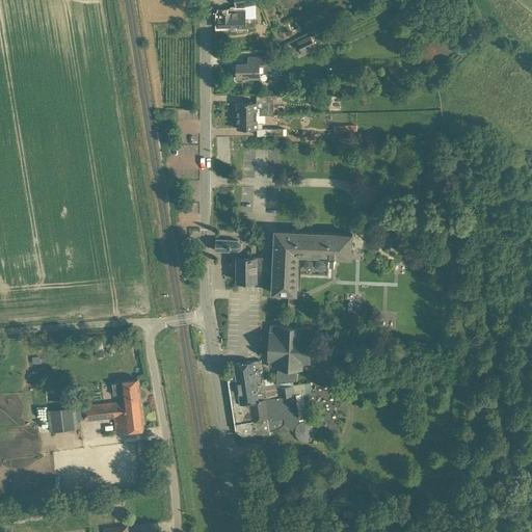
[(246,8),(243,8),(233,8),(233,10),(220,11),(220,17),(219,17),(219,26),(237,26),(237,28),(256,27),(256,19),(246,19),(246,8)]
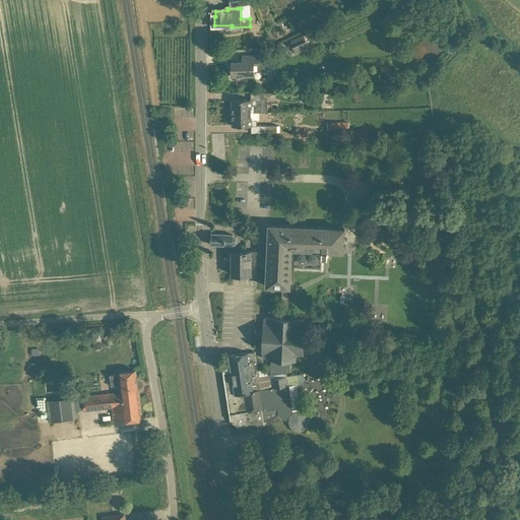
[(213,37),(217,38),(218,33),(223,34),(224,28),(215,26),(213,37)]
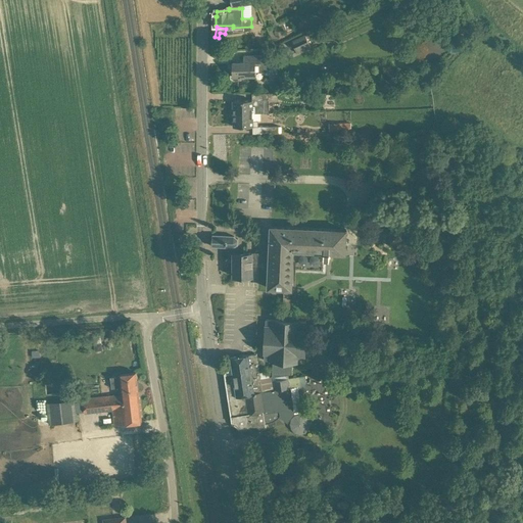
[(292,40),(298,52),(312,46),(306,33),(292,40)]
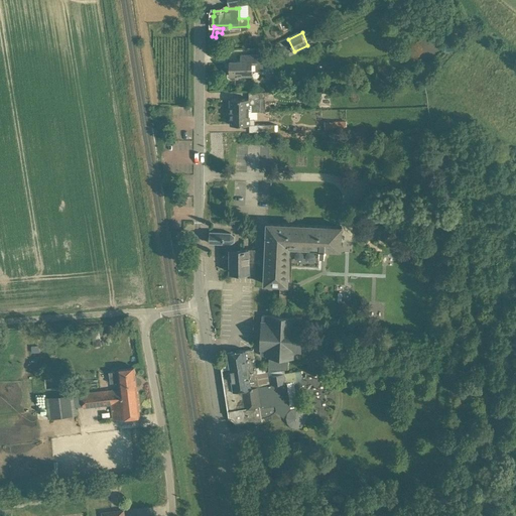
[(254,76),(253,71),(263,71),(263,53),(251,54),(241,54),(241,60),(230,60),(230,76),(254,76)]
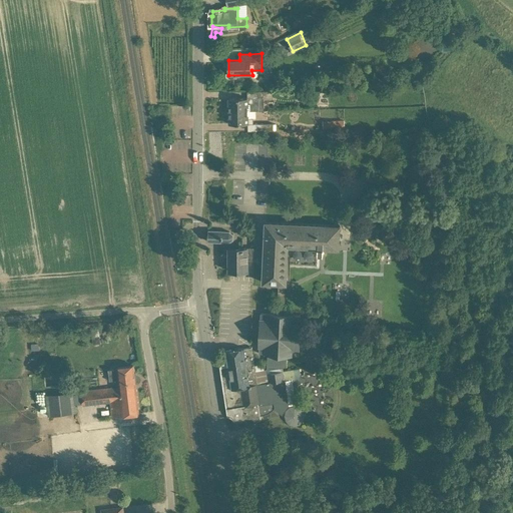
[(247,90),(247,97),(228,98),(229,110),(265,109),(264,97),(273,97),(273,90),(247,90)]
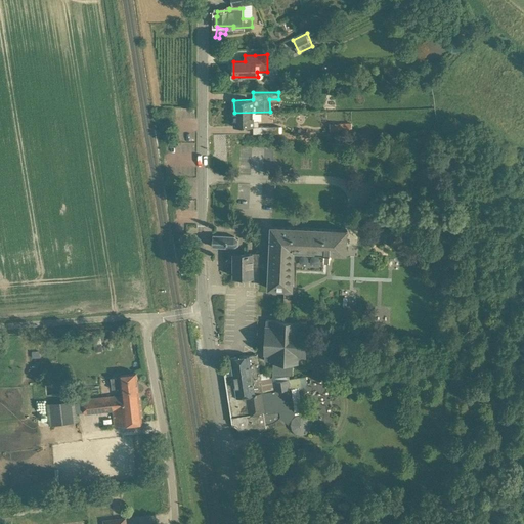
[(314,97),(316,103),(326,99),(323,93),(314,97)]
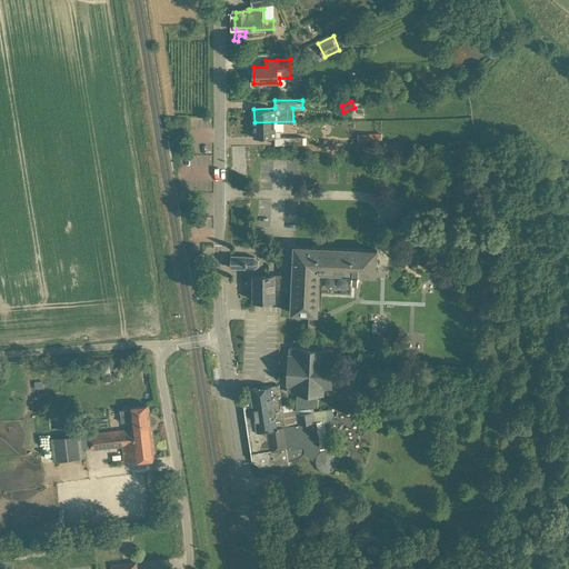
[(275,122),(288,122),(293,121),(255,122),(255,138),(276,137),(276,145),(303,143),(303,136),(281,136),(281,131),(275,131),(275,122)]
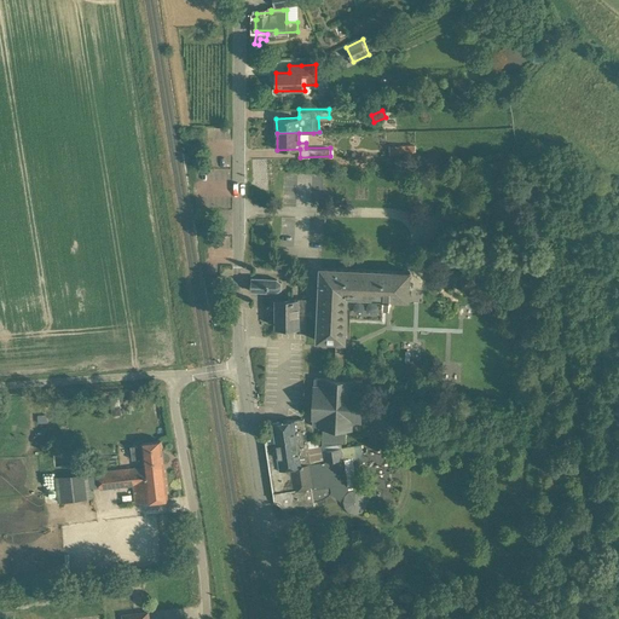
[(416,144),(389,145),(389,155),(416,154),(416,144)]
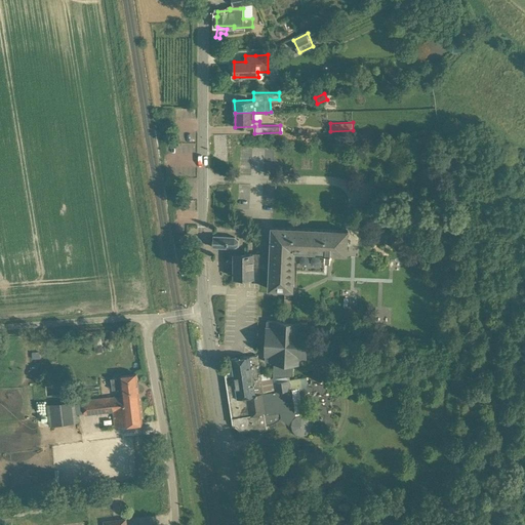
[(270,269),(270,288),(285,289),(284,317),(284,321),(292,321),(292,317),(295,249),(325,251),(325,252),(325,258),(330,258),(330,252),(330,251),(347,252),(348,231),(282,228),(272,227),(271,248),(271,256),(270,269)]
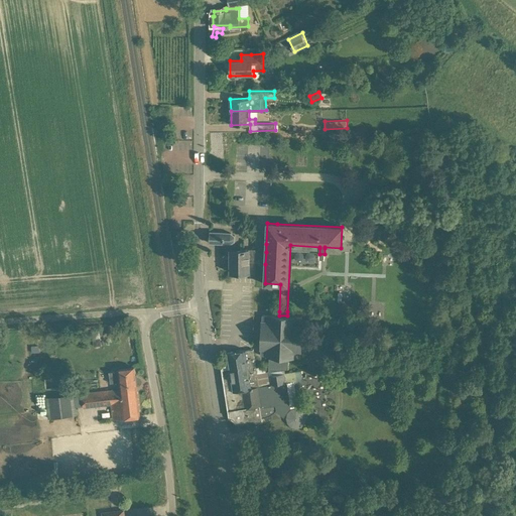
[(209,242),(220,243),(230,244),(234,241),(235,236),(231,233),(210,231),(209,242)]
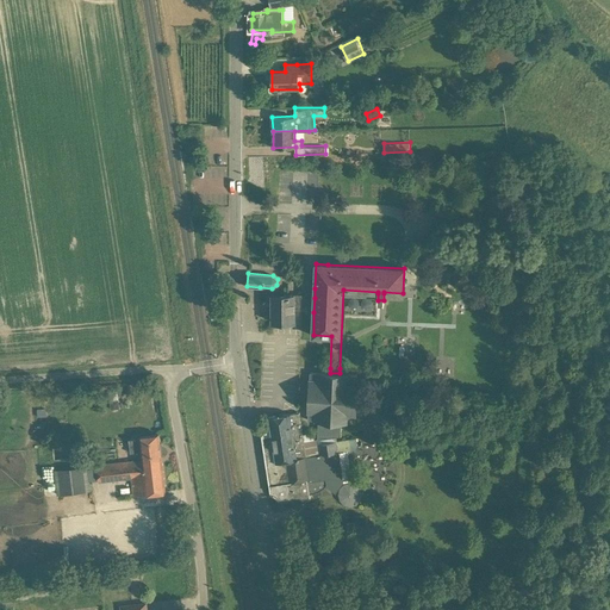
[(302,309),(302,294),(272,294),(272,322),(294,322),(294,309),(302,309)]
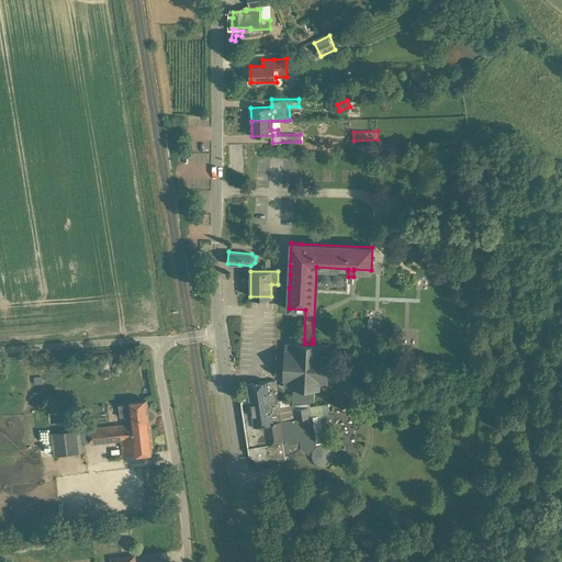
[(394,312),(394,323),(404,323),(404,312),(394,312)]
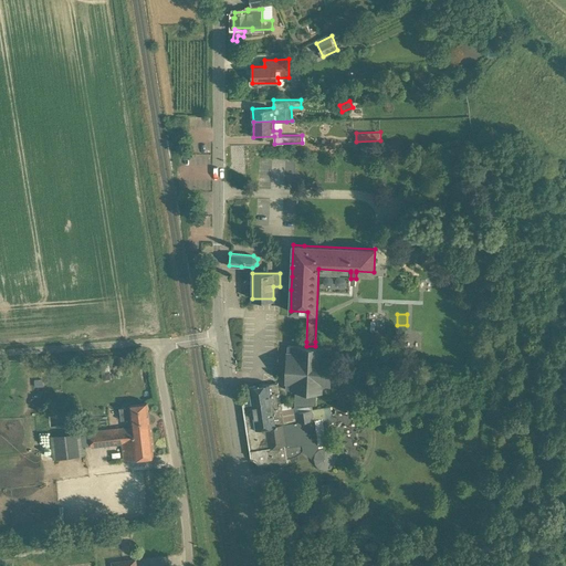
[(287,345),(285,389),(295,389),(299,390),(299,406),(294,407),(292,407),(293,409),(295,408),(295,411),(312,409),(312,405),(316,404),(317,390),(329,391),(332,347),(315,346),(306,346),(287,345)]
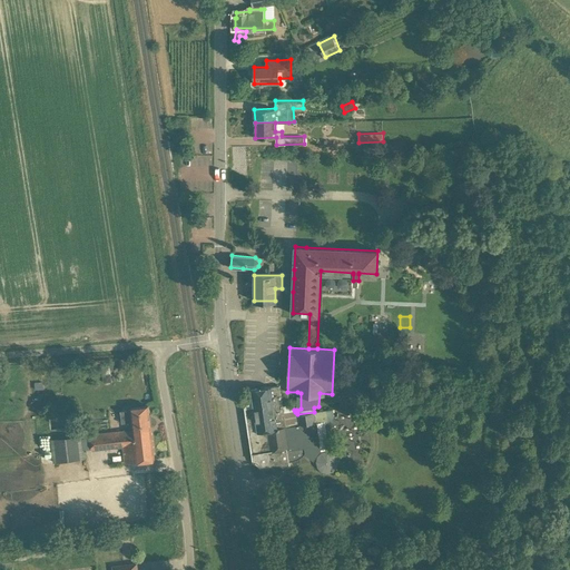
[(245,406),(244,406),(253,458),(253,460),(264,468),(290,464),(290,461),(292,461),(293,461),(294,460),(296,460),(298,459),(301,458),(301,457),(303,455),(305,454),(305,453),(314,460),(322,450),(330,449),(326,424),(325,420),(328,420),(326,410),(314,412),(297,414),(297,411),(295,412),(294,410),(284,411),(283,405),(282,396),(279,385),(272,386),(251,389),(252,397),(254,406),(245,408),(245,406)]
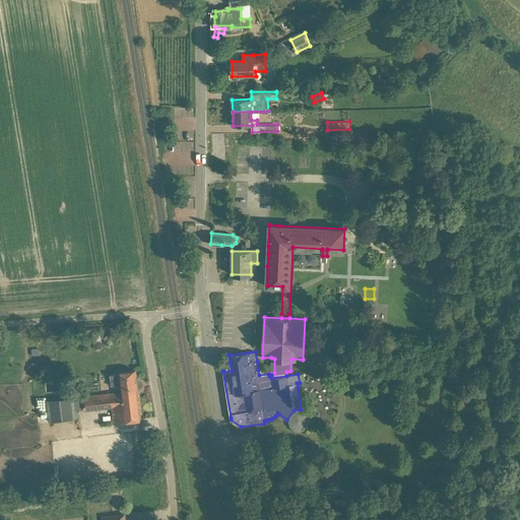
[(82,396),(84,410),(112,407),(114,421),(141,418),(135,370),(119,372),(119,373),(110,374),(111,385),(120,384),(121,392),(112,393),(82,396)]
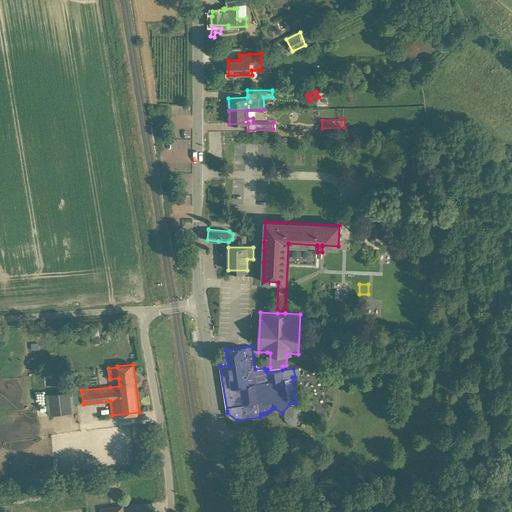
[(73,393),(72,390),(46,394),(48,414),(75,411),(74,403),(73,393)]
